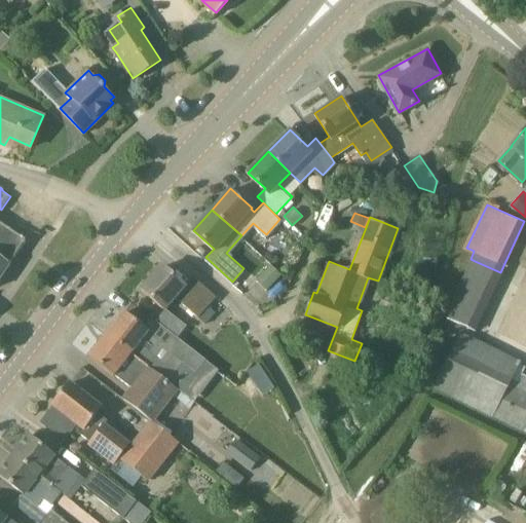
[(0,220),(0,255),(10,262),(27,238),(24,236),(24,235),(22,234),(0,220)]
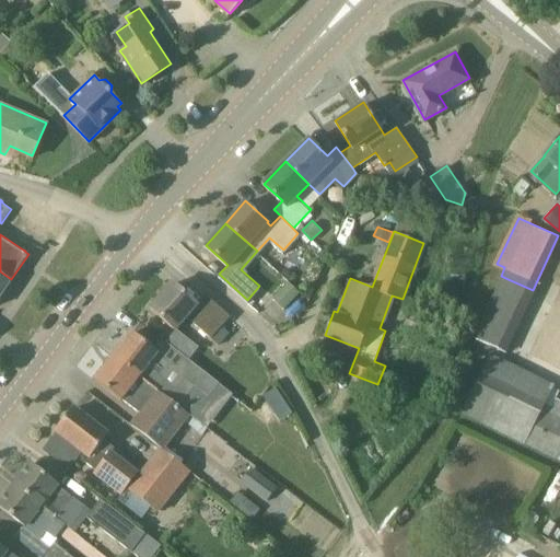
[(0,294),(11,279),(0,271),(0,294)]
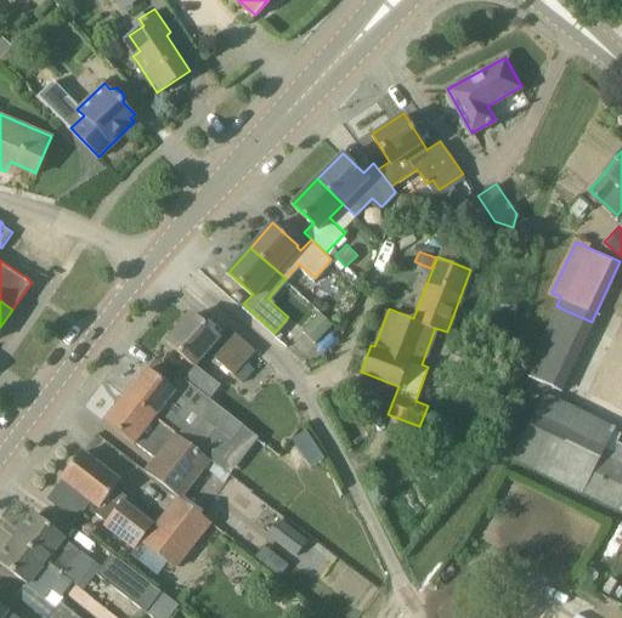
[(530,379),(559,392),(592,322),(561,309),(530,379)]
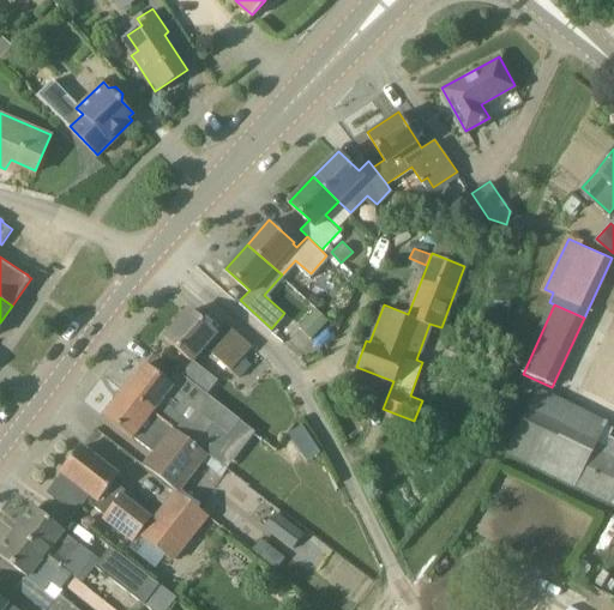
[(216,333),(216,332),(188,308),(164,336),(192,360),(205,345),(232,368),(252,344),(232,326),(222,338),(216,333)]
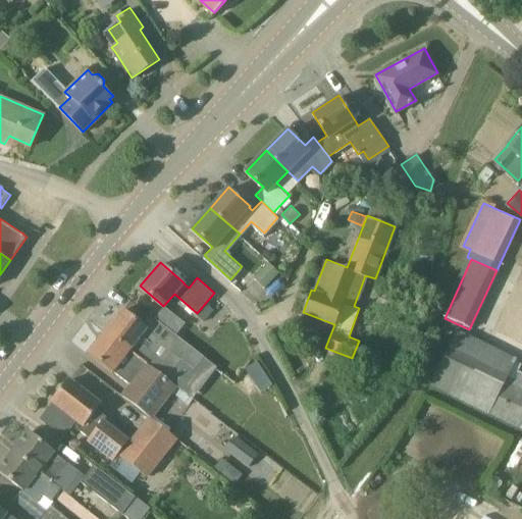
[(263,290),(278,273),(268,264),(253,280),(263,290)]
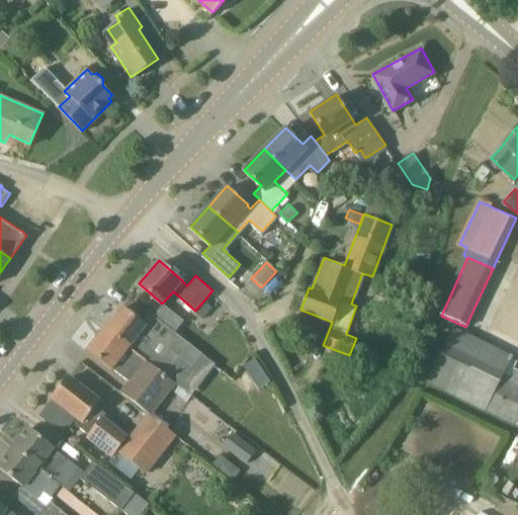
[(105,328),(130,347),(146,360),(165,374),(172,365),(180,355),(192,366),(202,353),(154,315),(146,325),(122,306),(105,328)]
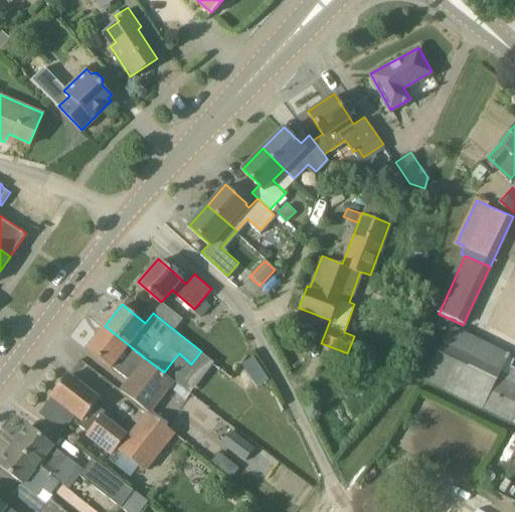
[(147,410),(147,409),(149,411),(151,412),(175,382),(164,373),(164,372),(145,358),(129,345),(105,326),(88,348),(112,367),(113,366),(130,379),(133,375),(138,379),(127,393),(122,389),(121,390),(147,410)]
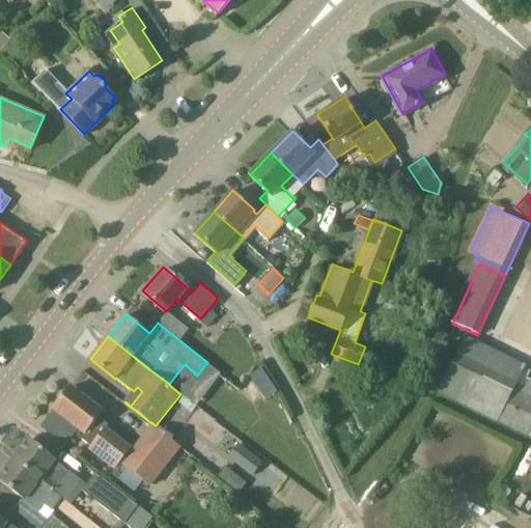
[(464,336),(437,391),(498,419),(528,434),(530,427),(530,380),(520,374),(524,365),(464,336)]
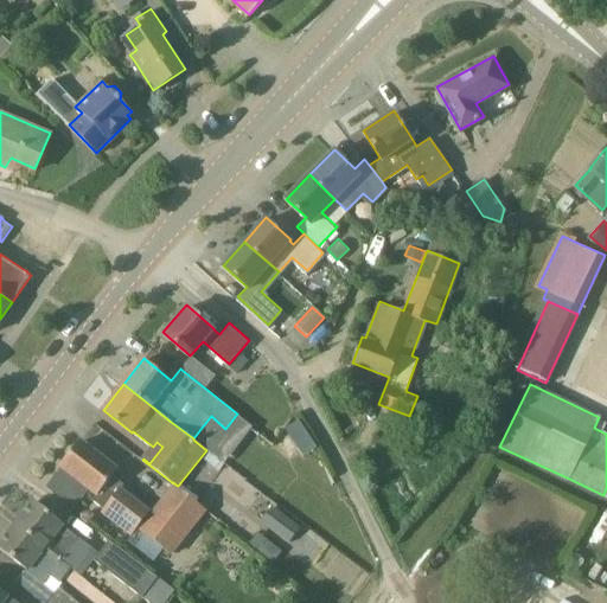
[(417,399),(411,412),(427,418),(433,405),(417,399)]
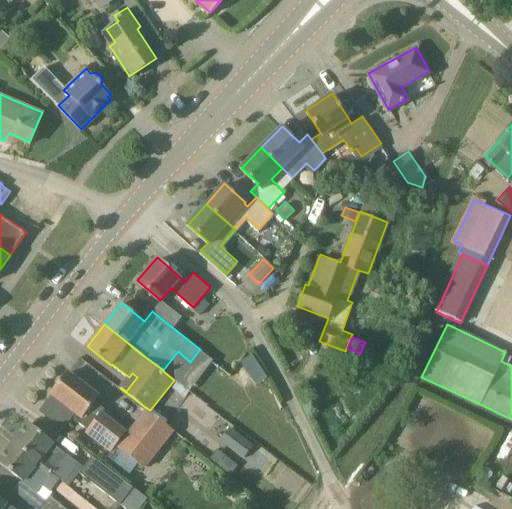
[(51,392),(81,416),(78,421),(87,428),(86,430),(111,450),(126,431),(102,412),(105,408),(95,401),(99,396),(67,371),(51,392)]
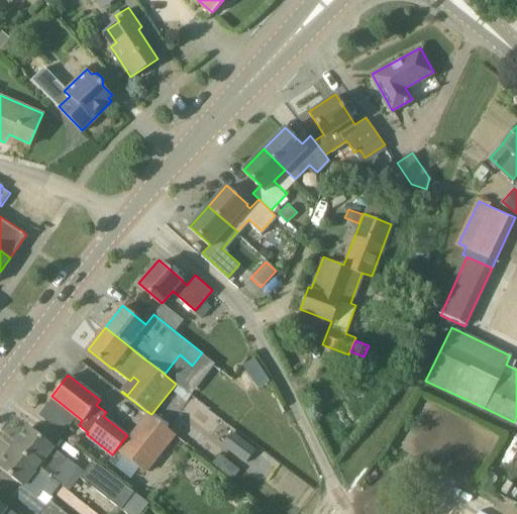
[(144,471),(175,433),(151,414),(149,413),(119,451),(144,471)]
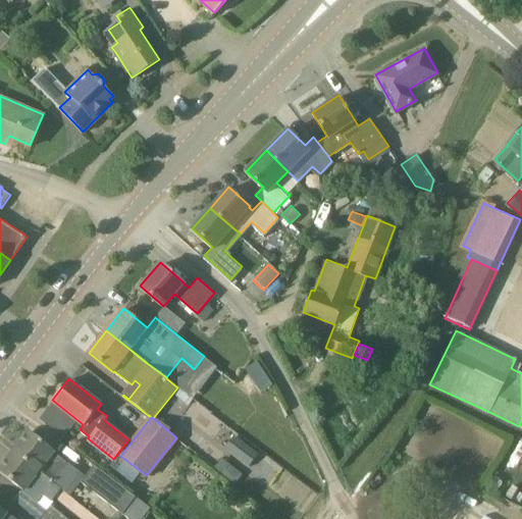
[(29,430),(13,450),(53,480),(67,461),(54,451),(54,450),(29,430)]
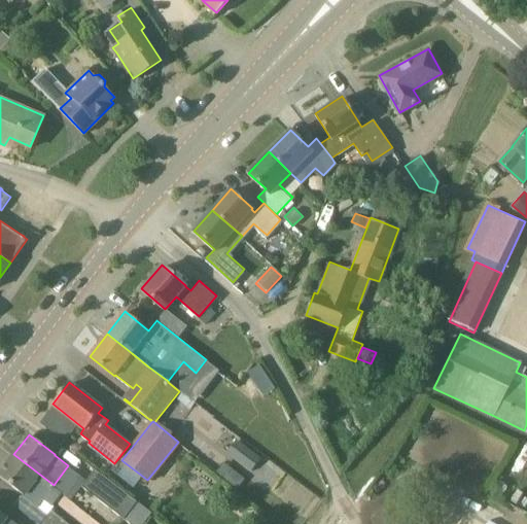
[(260,457),(237,439),(226,452),(250,470),(260,457)]
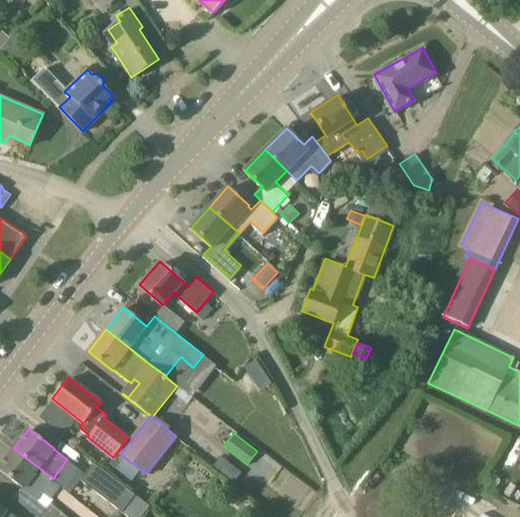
[(53,478),(13,448),(0,464),(0,467),(23,487),(21,489),(36,500),(41,493),(50,499),(61,485),(53,478)]
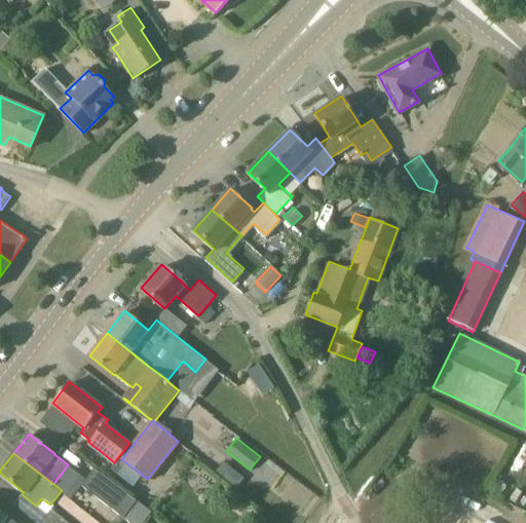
[(137,498),(95,467),(82,484),(124,516),(137,498)]
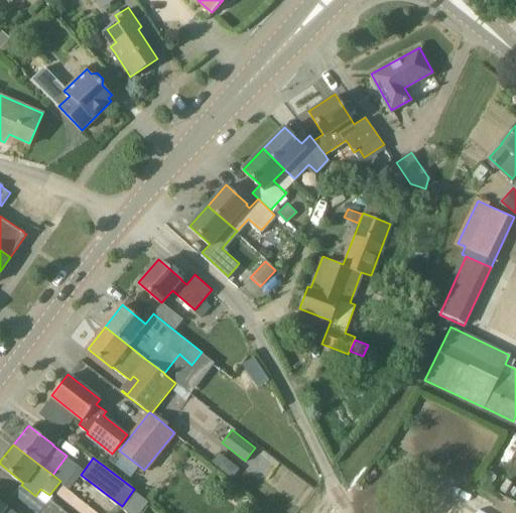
[(99,512),(70,489),(59,482),(54,489),(53,490),(82,512),(99,512)]
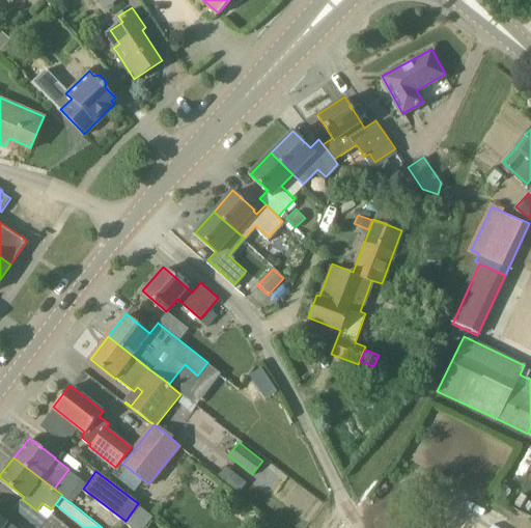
[(71,527),(51,513),(39,527),(71,527)]
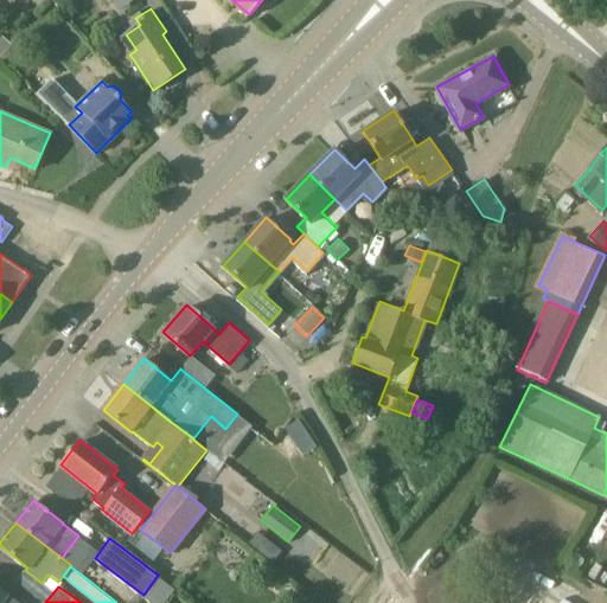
[(0,602),(19,602),(0,588),(0,602)]
